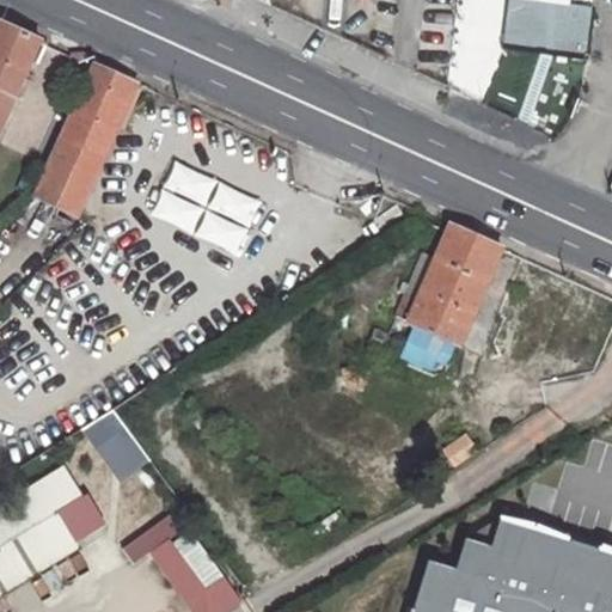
[(41,40),(0,20),(0,89),(13,96),(41,40)]
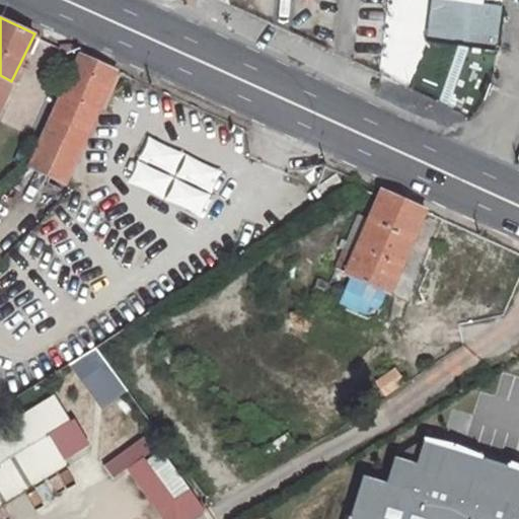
[(452,47),(492,52),(496,23),(456,18),(452,47)]
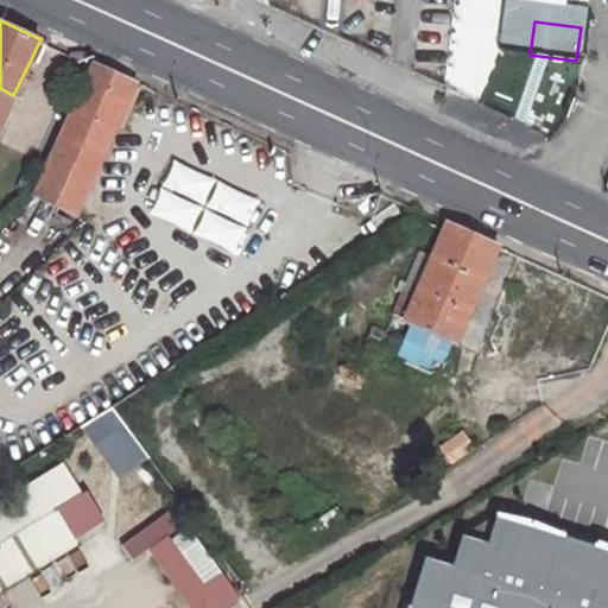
[(495,130),(530,55),(502,42),(483,81),(462,71),(445,107),(495,130)]
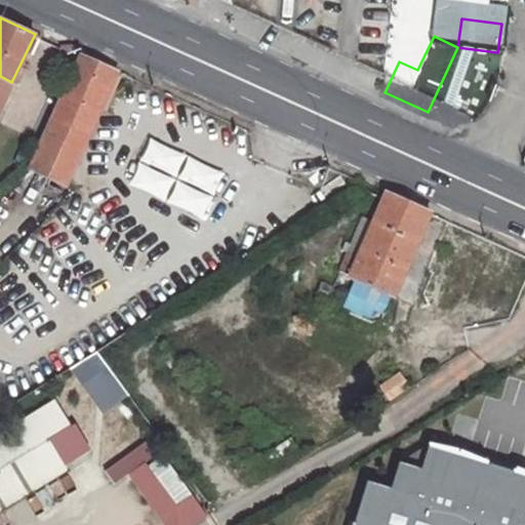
[(86,53),(35,168),(67,180),(118,68),(86,53)]
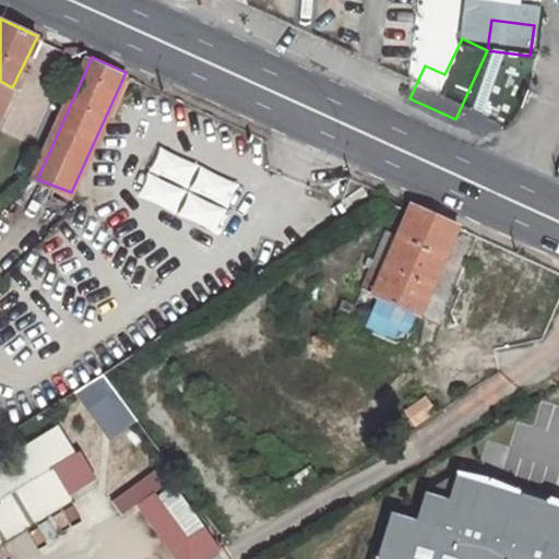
[(0,113),(12,87),(0,81),(0,113)]
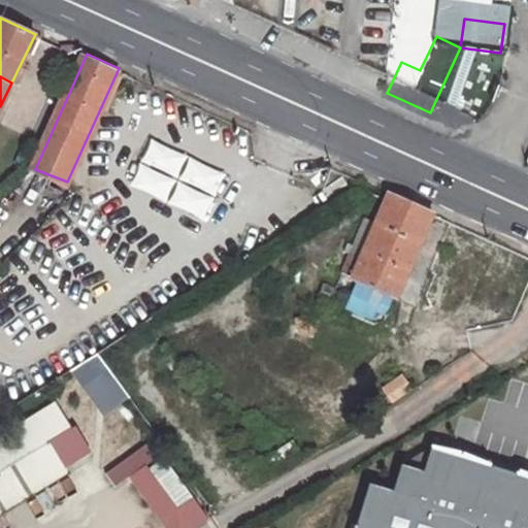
[(133,187),(209,216),(227,169),(151,140),(133,187)]
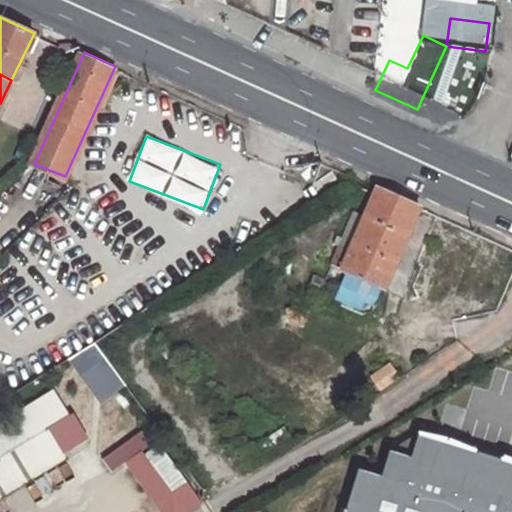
[(418,207),(376,188),(374,193),(364,219),(342,271),(384,288),(418,207)]
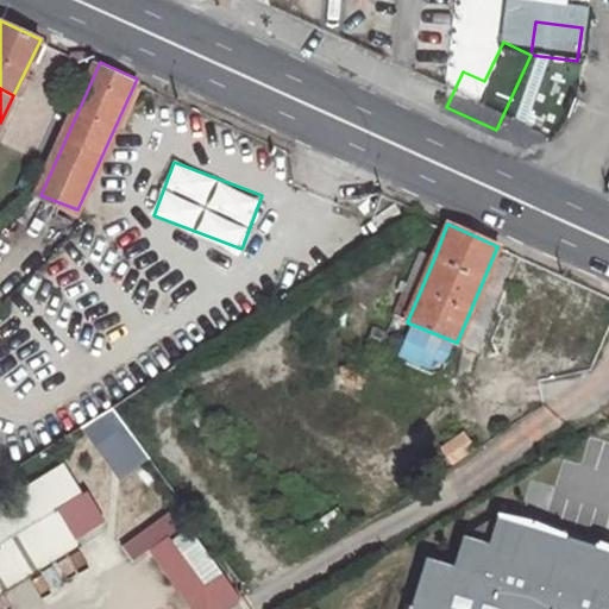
[(395,318),(407,322),(433,261),(421,255),(408,286),(402,283),(397,294),(403,296),(395,318)]
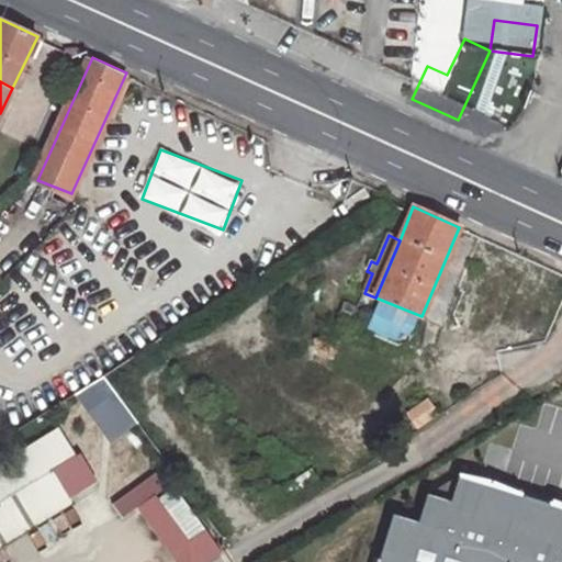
[(104,377),(76,395),(109,444),(136,424),(104,377)]
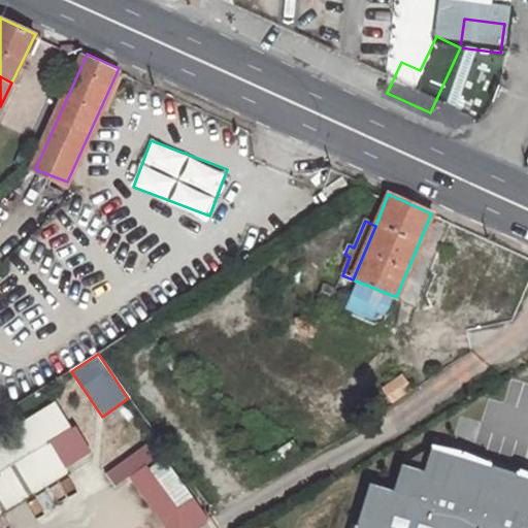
[(0,507),(88,453),(57,402),(0,436),(0,507)]
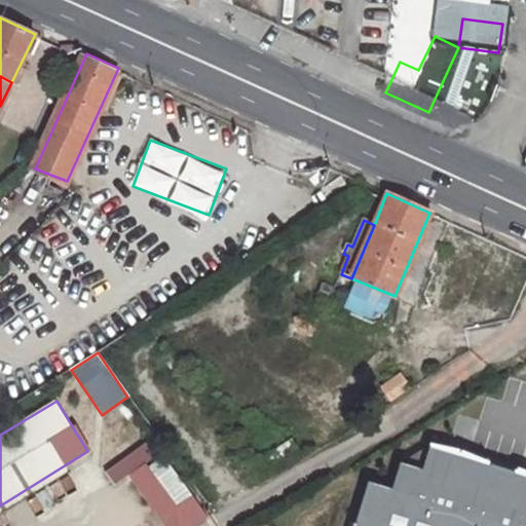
[(150,441),(108,472),(117,483),(129,474),(159,453),(150,441)]
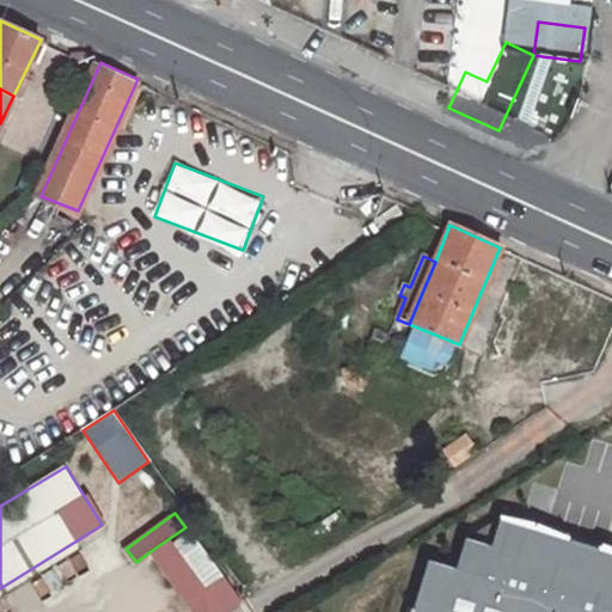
[(611,611),(611,549),(503,514),(494,546),(467,537),(458,567),(429,557),(411,611),(611,611)]
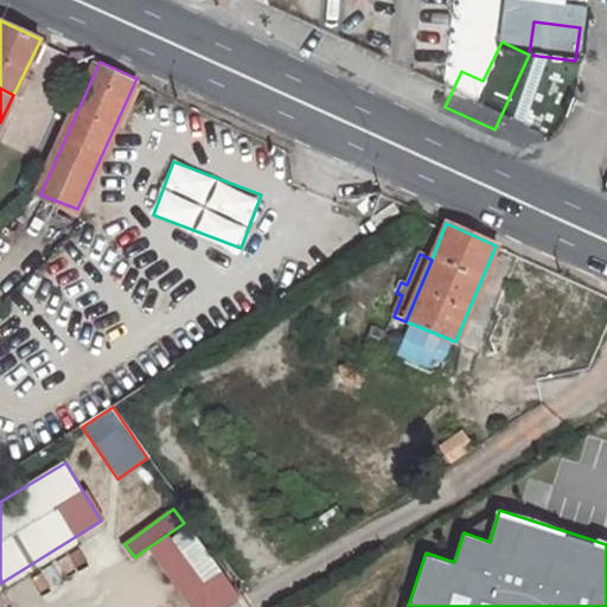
[(216,606),(235,593),(184,523),(149,547),(193,606),(216,606)]
